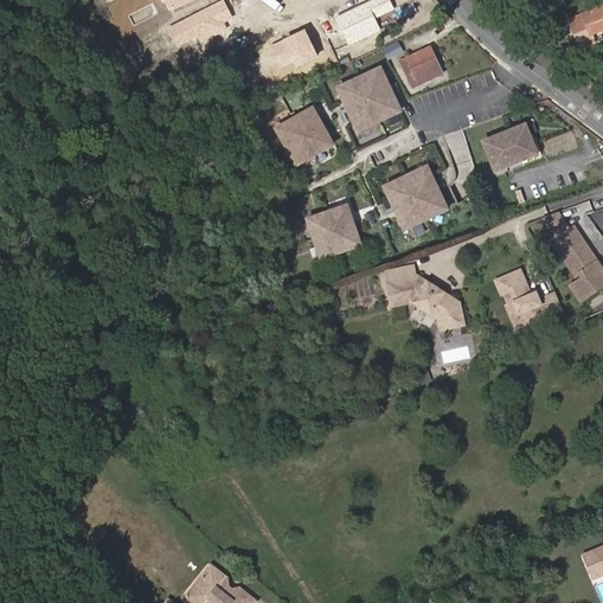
[(602,1),(565,17),(577,45),(590,39),(587,31),(602,24),(602,1)]
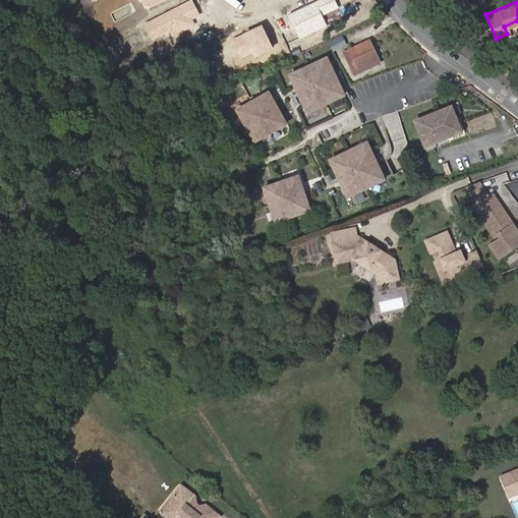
[(330,47),(342,41),(339,33),(326,38),(330,47)]
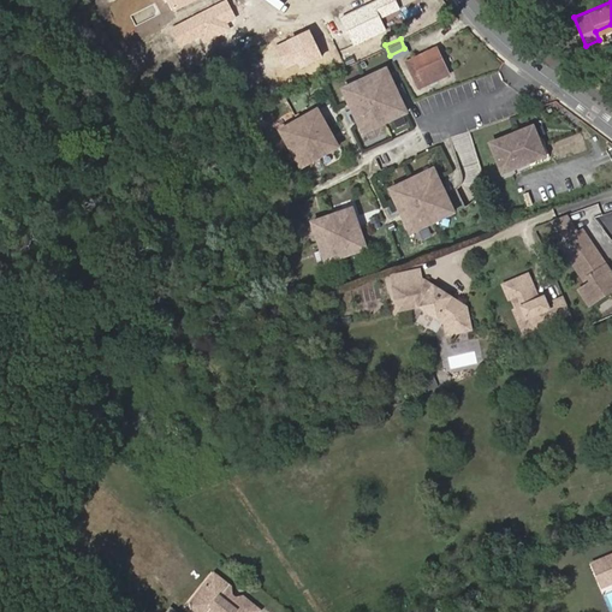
[(426,75),(443,67),(433,47),(404,60),(416,87),(428,81),(426,75)]
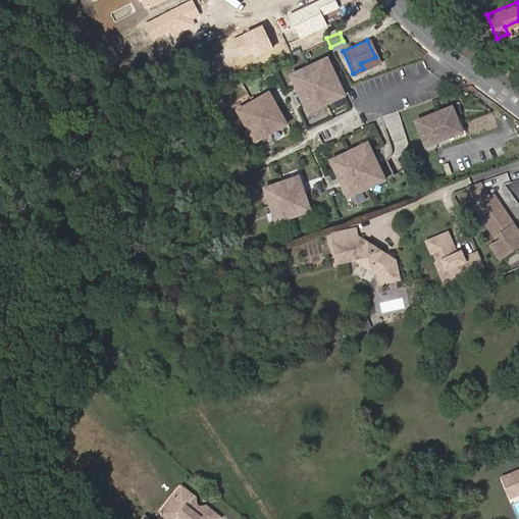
[(326,56),(290,73),(306,110),(343,93),(326,56)]
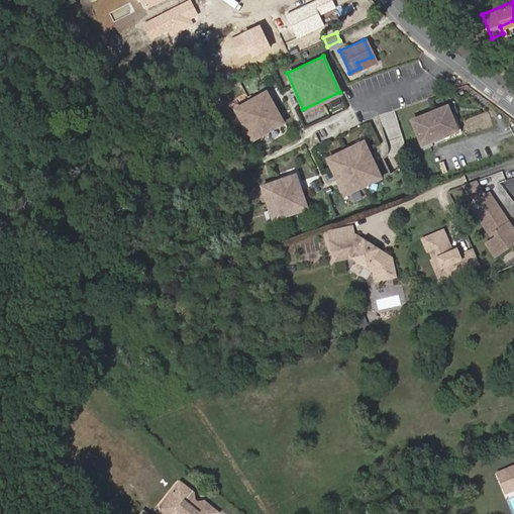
[(374,61),(372,57),(357,63),(360,68),(374,61)]
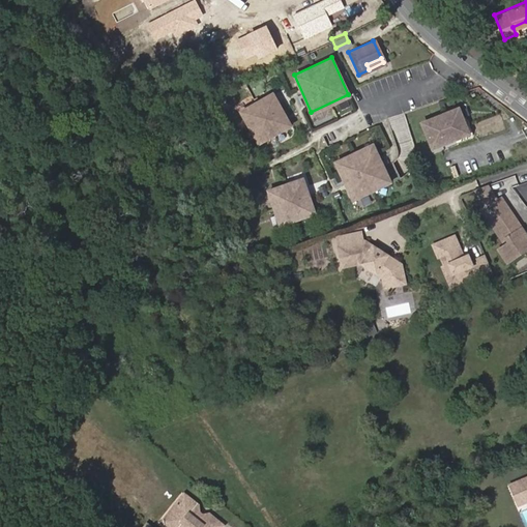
[(271,92),(240,110),(258,142),(289,124),(271,92)]
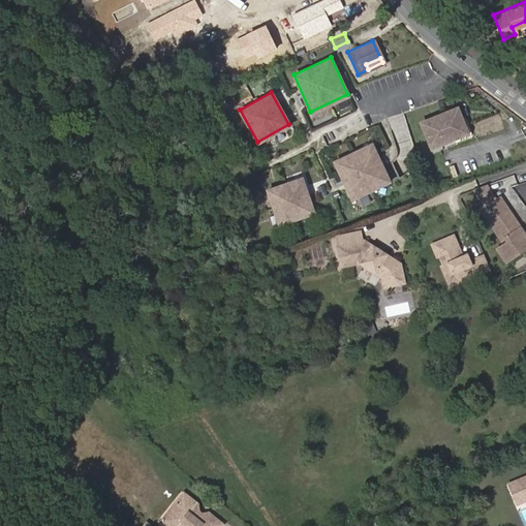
[(463,132),(454,109),(420,122),(429,146),(463,132)]
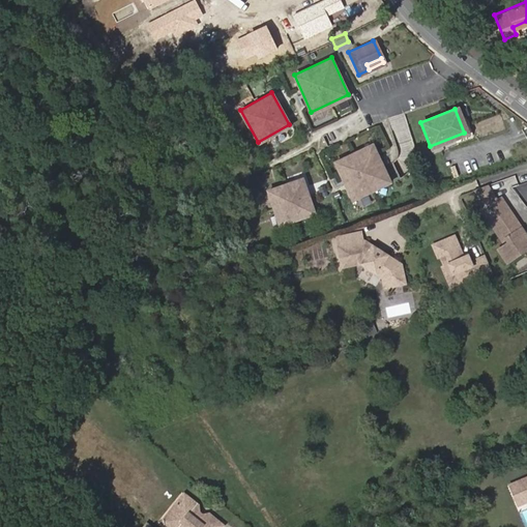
[(351,198),(389,180),(372,143),(333,160),(351,198)]
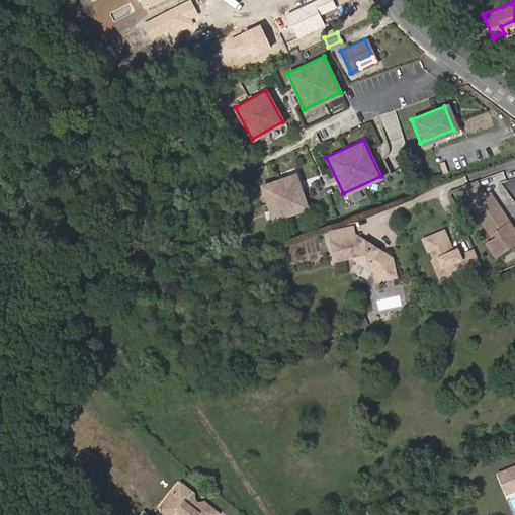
[(294,174),(261,185),(272,219),(307,207),(294,174)]
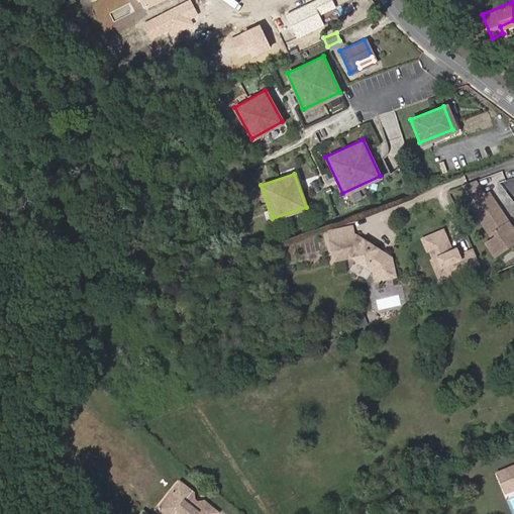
[(482,194),(472,179),(460,183),(472,200),(475,198),(475,199),(482,194)]
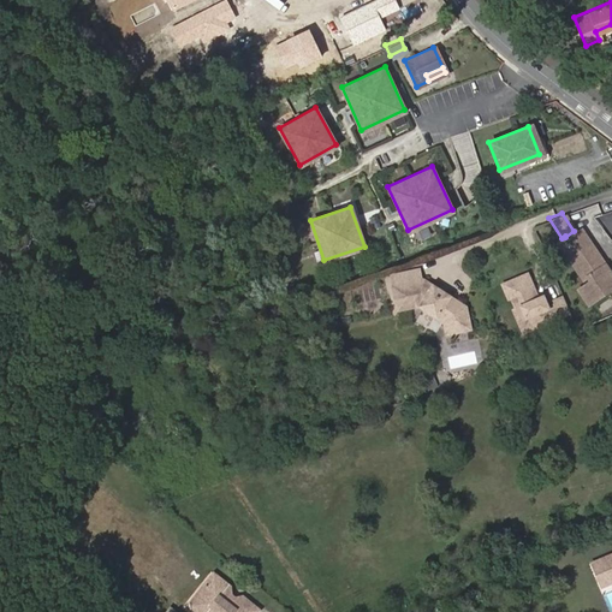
[(535,221),(544,244),(556,239),(546,217),(535,221)]
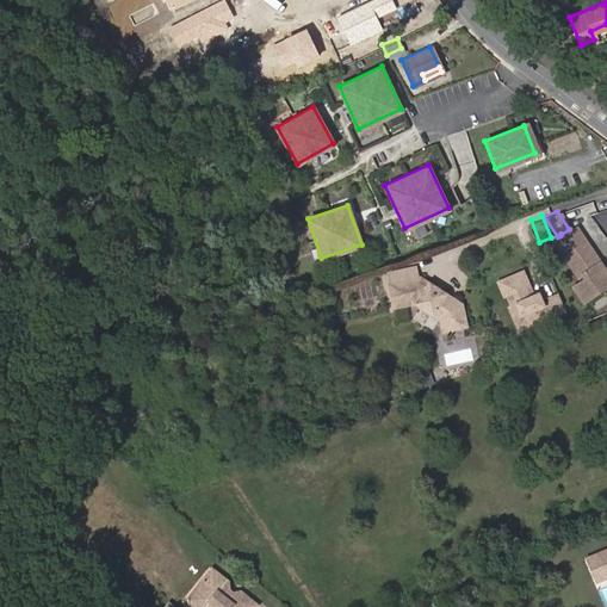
[(565,242),(578,233),(574,225),(569,229),(561,235),(561,234),(557,236),(552,240),(563,254),(570,249),(565,242)]
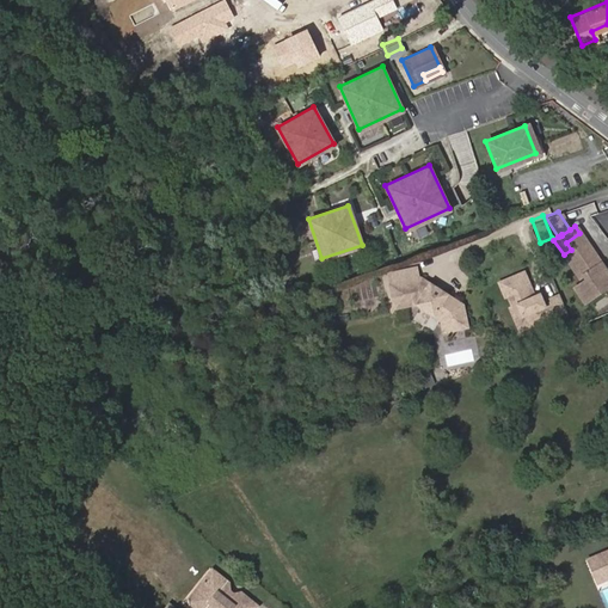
[(594,258),(595,257),(579,233),(566,243),(571,250),(564,255),(578,276),(582,274),(584,277),(572,286),(582,300),(607,282),(607,275),(599,262),(596,263),(594,258)]
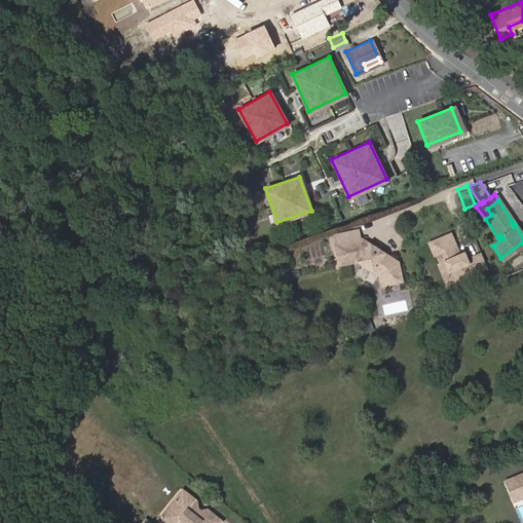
[(396,259),(359,234),(332,240),(336,262),(355,259),(375,272),(377,284),(400,278),(396,259)]
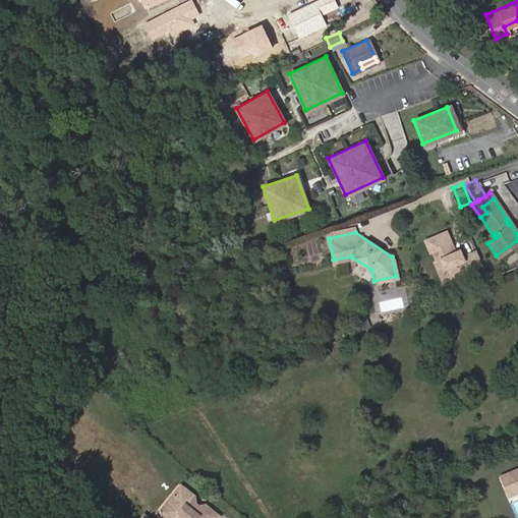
[(454,253),(445,232),(423,241),(428,253),(432,252),(435,262),(436,263),(440,261),(444,271),(442,275),(444,278),(448,280),(467,272),(466,269),(472,267),(473,269),(481,266),(475,251),(467,255),(468,259),(463,261),(461,257),(459,259),(456,259),(454,253)]
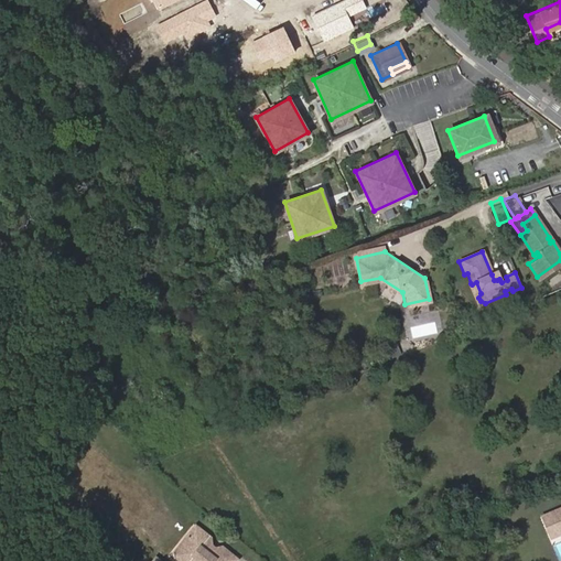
[(481,293),(476,282),(472,284),(471,283),(468,284),(478,306),(485,303),(481,301),(478,298),(481,293)]
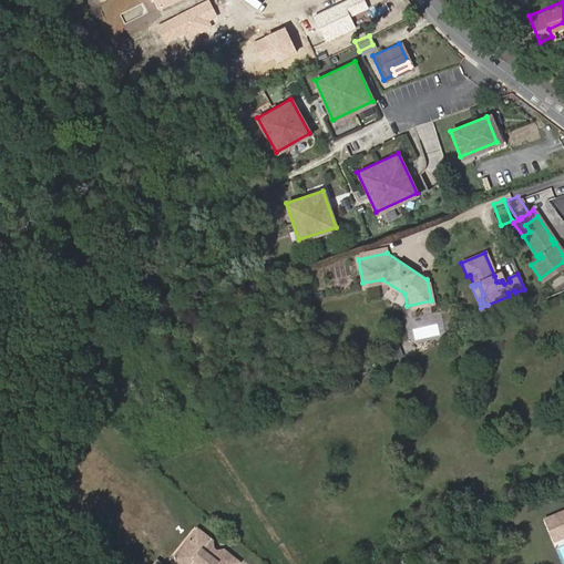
[(563,510),(545,519),(553,536),(563,531),(563,510)]
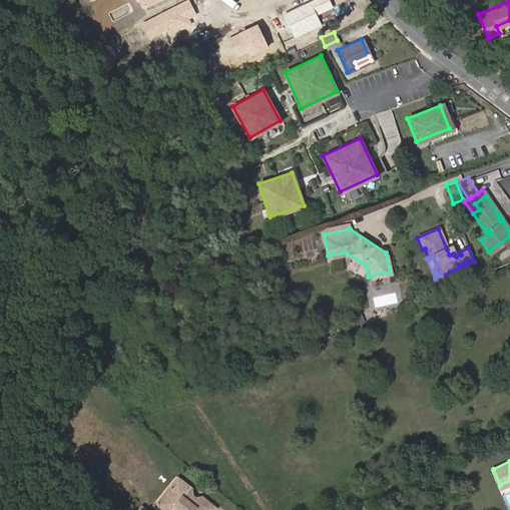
[(211,509),(214,506),(202,495),(200,498),(197,495),(192,496),(190,499),(188,497),(190,494),(190,486),(176,475),(156,500),(157,504),(164,509),(211,509)]
